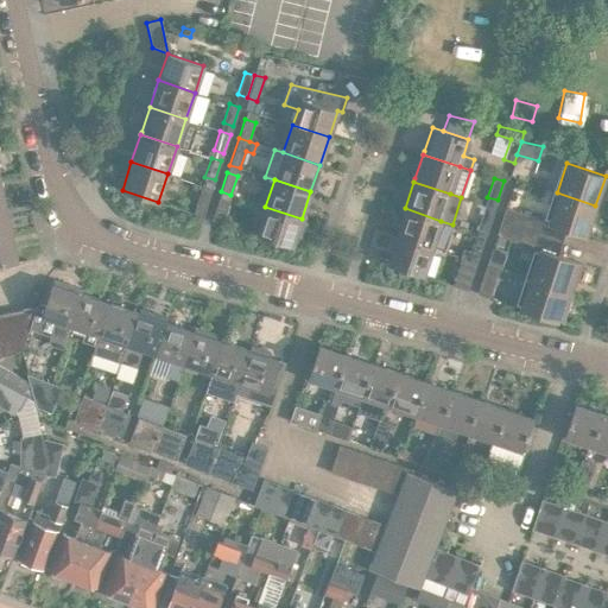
[(206,208),(211,189),(202,185),(196,204),(206,208)]
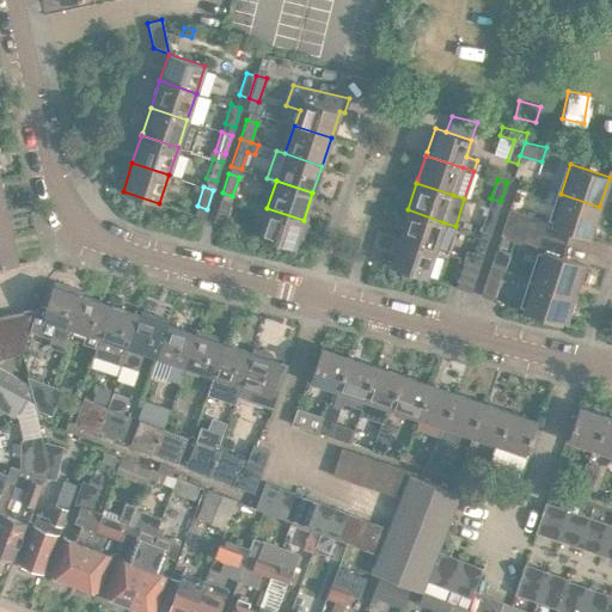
[(589,236),(598,212),(599,207),(561,194),(551,224),(589,236)]
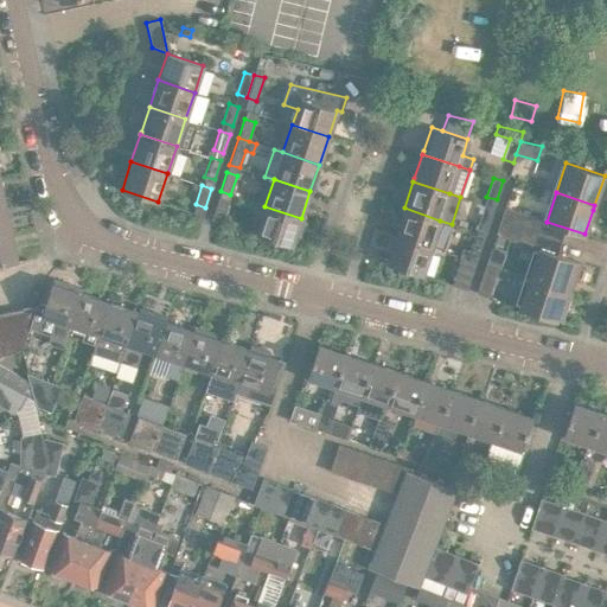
[(211,219),(212,219),(222,222),(228,203),(217,200),(211,219)]
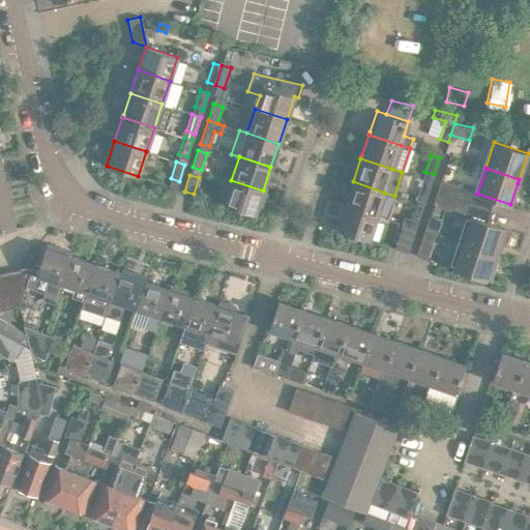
[(431,181),(422,178),(417,195),(425,198),(431,181)]
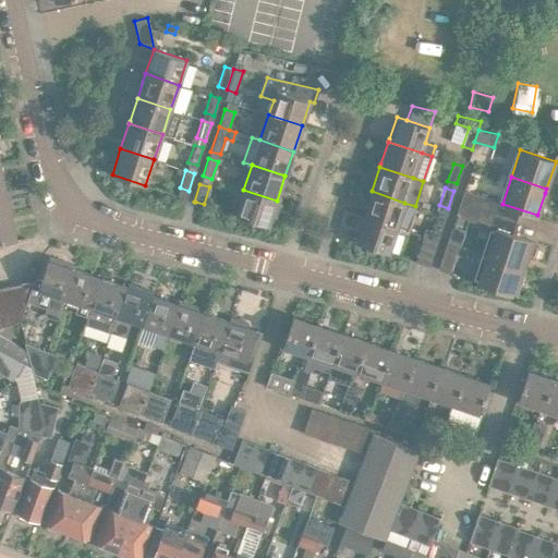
[(0,216),(10,214),(4,189),(0,190),(0,216)]
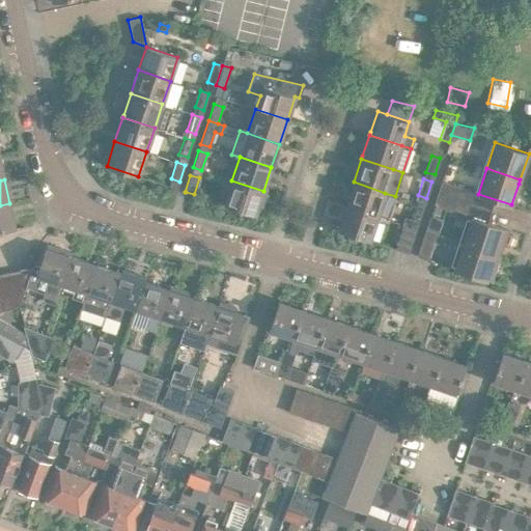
[(263,191),(231,180),(223,204),(255,215),(263,191)]
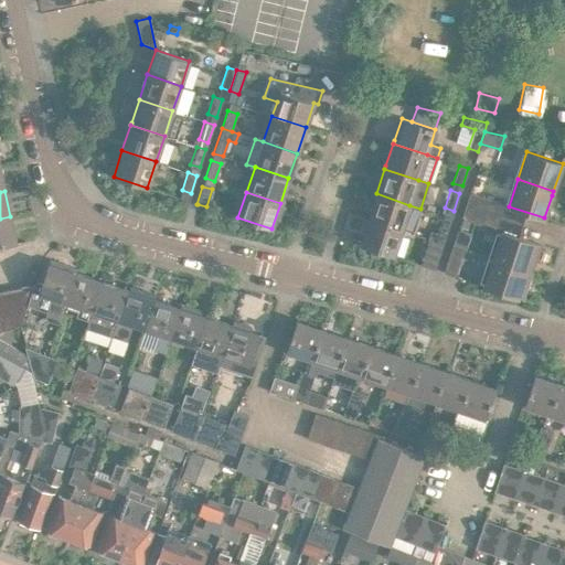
[(369,216),(368,219),(402,230),(409,205),(376,193),(369,216)]
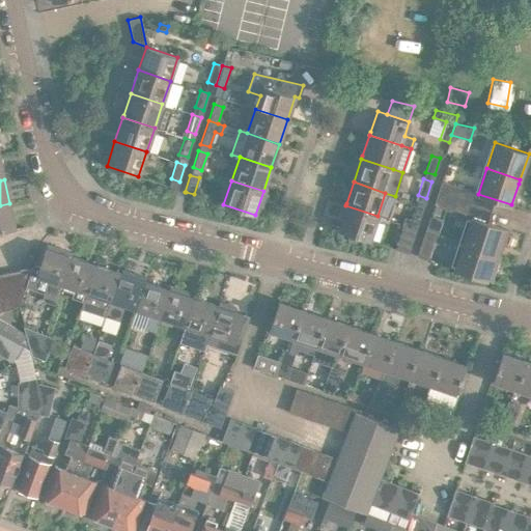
[(469,203),(473,192),(441,182),(437,193),(469,203)]
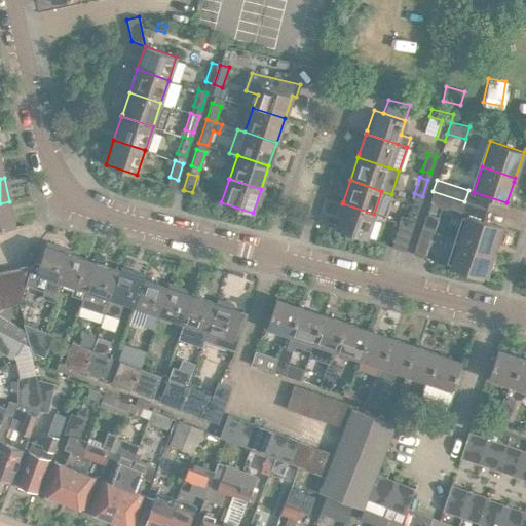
[(460,214),(464,201),(433,191),(428,203),(460,214)]
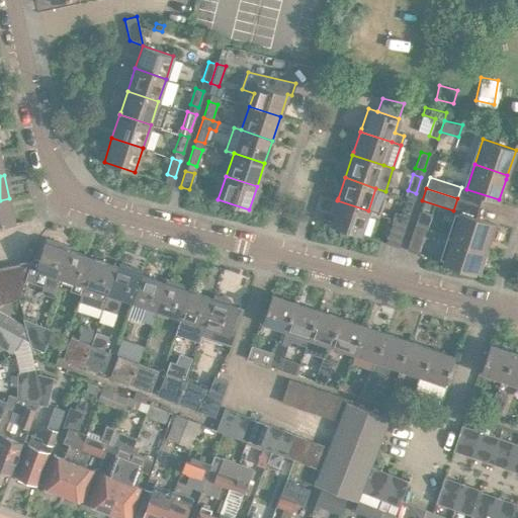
[(414,200),(405,197),(400,213),(408,217),(414,200)]
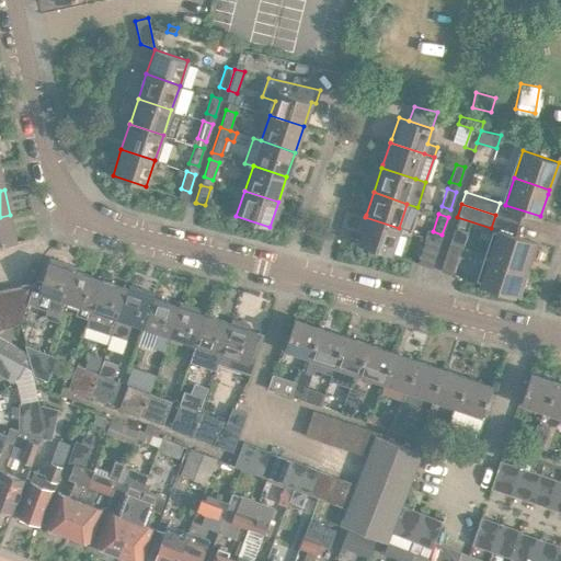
[(0,243),(15,241),(10,215),(0,217),(0,243)]
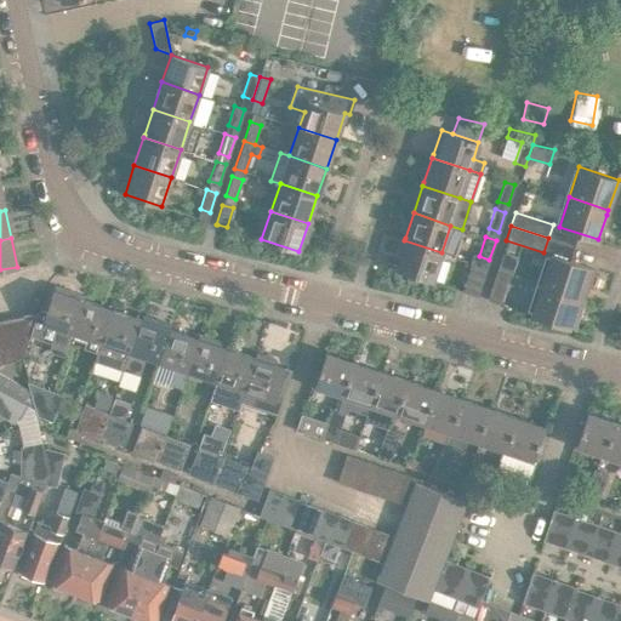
[(442,252),(404,240),(394,269),(432,281),(442,252)]
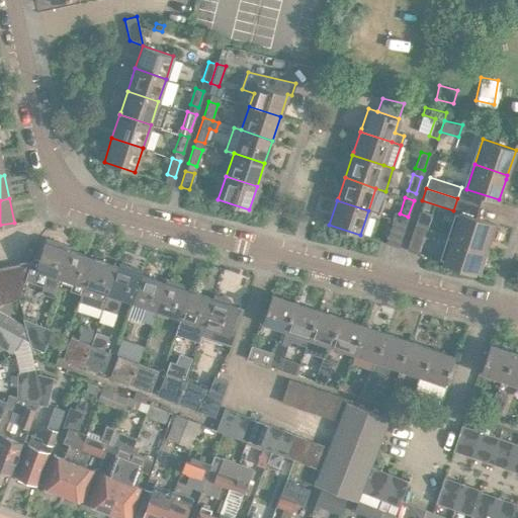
[(458,211),(450,237),(483,248),(486,239),(490,241),(496,225),(458,211)]
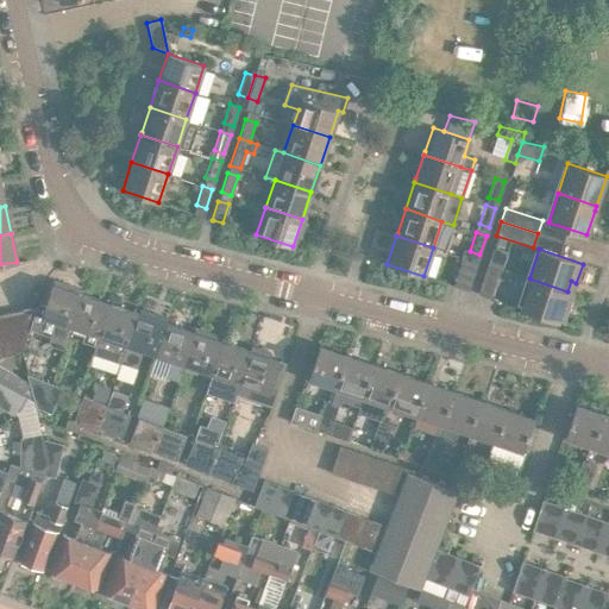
[(468,290),(471,282),(477,263),(460,257),(451,286),(468,290)]
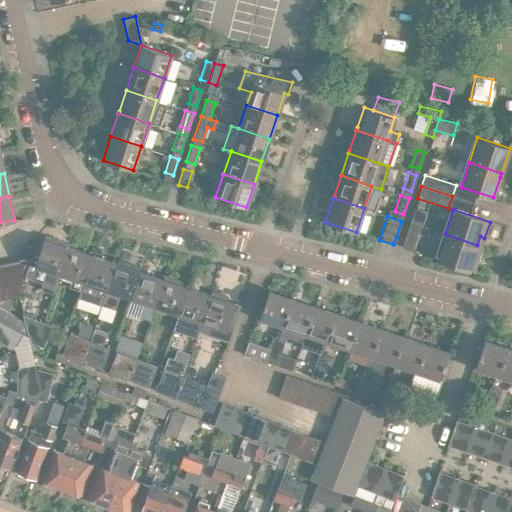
[(401,247),(413,251),(421,226),(409,222),(401,247)]
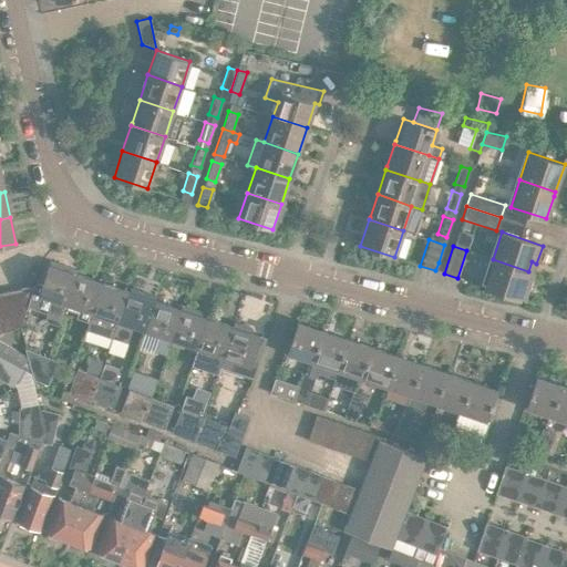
[(528,271),(493,259),(484,287),(524,300),(531,282),(526,280),(528,271)]
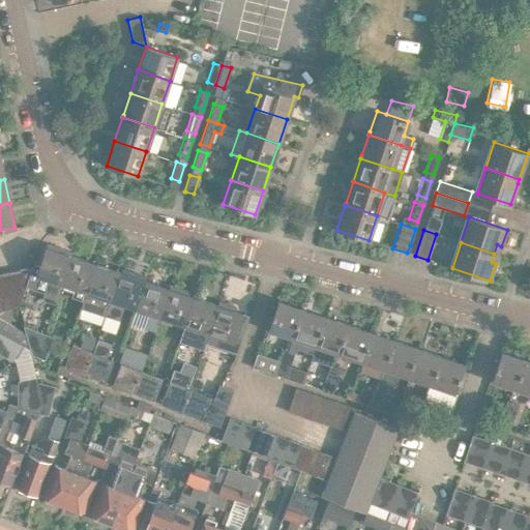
[(54,303),(61,283),(69,256),(60,253),(61,248),(47,243),(35,274),(51,280),(47,290),(43,292),(41,297),(43,300),(54,303)]
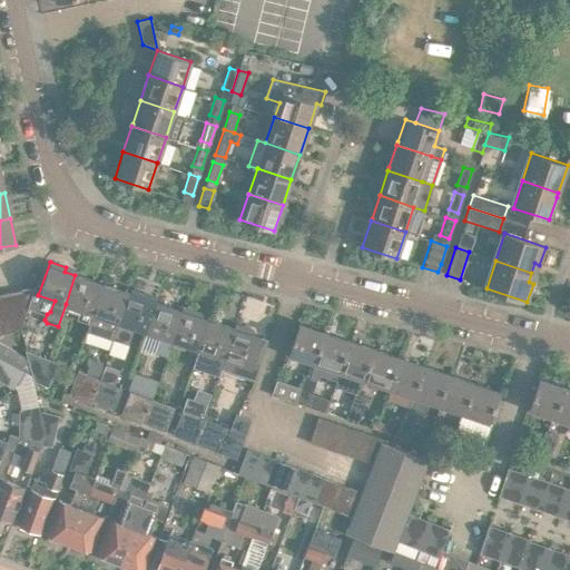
[(101,284),(75,275),(66,304),(79,308),(76,320),(88,323),(91,313),(101,284)]
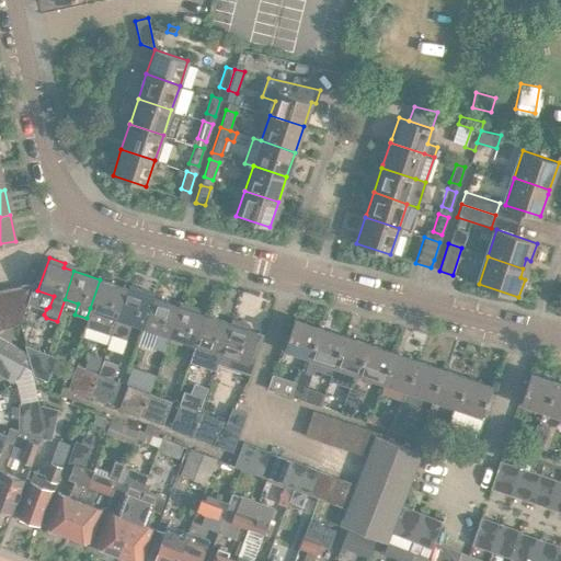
[(126,288),(100,279),(90,308),(87,318),(86,322),(112,331),(116,317),(126,288)]
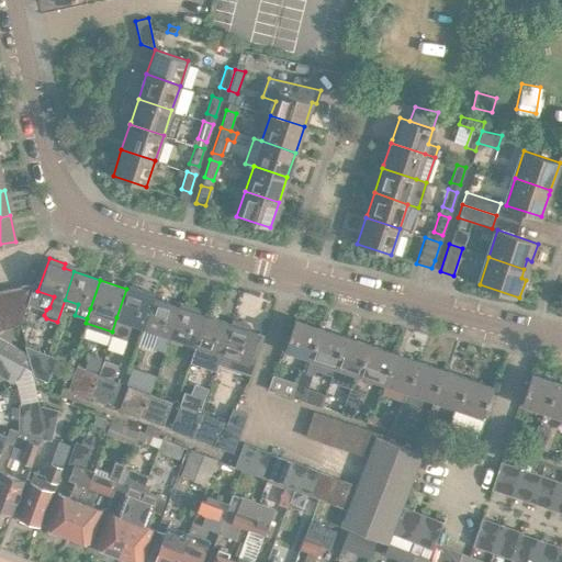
[(0,329),(19,325),(33,283),(0,289),(0,329)]
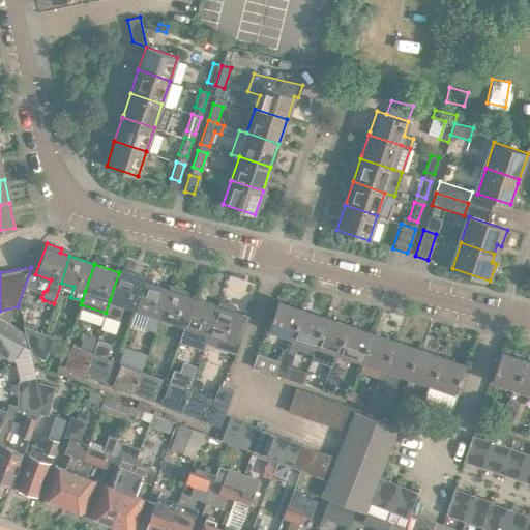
[(120,268),(119,272),(110,299),(106,313),(119,318),(123,304),(135,307),(144,281),(134,276),(135,273),(120,268)]
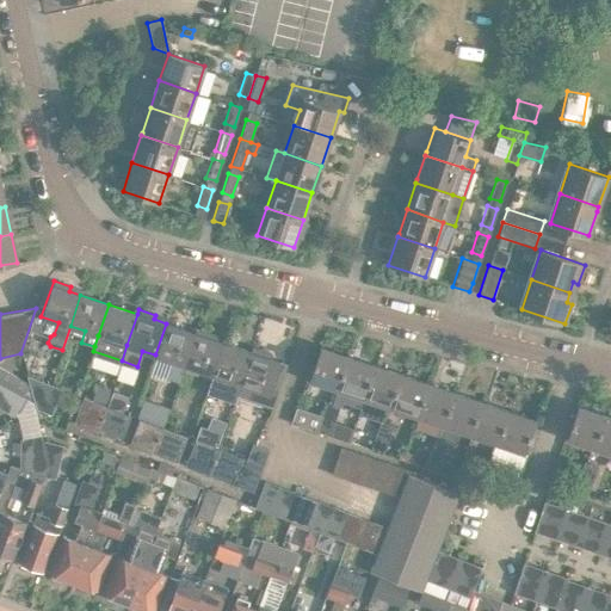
[(183,364),(193,332),(166,323),(155,355),(170,359),(165,376),(177,380),(183,364)]
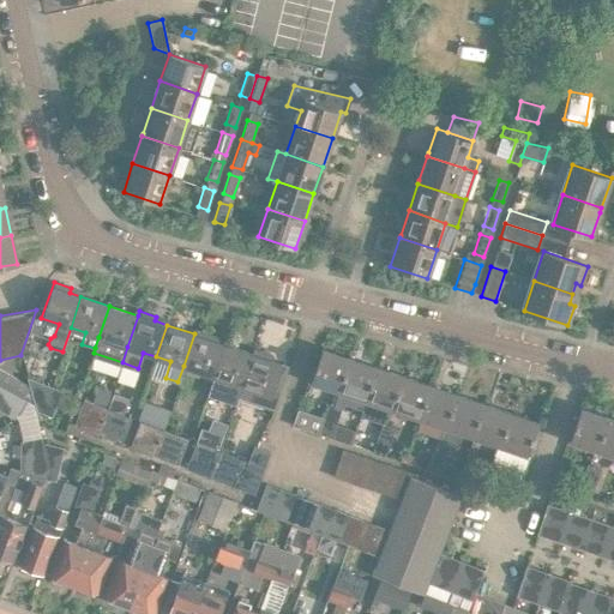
[(196,330),(194,333),(184,366),(212,375),(223,343),(211,339),(212,336),(196,330)]
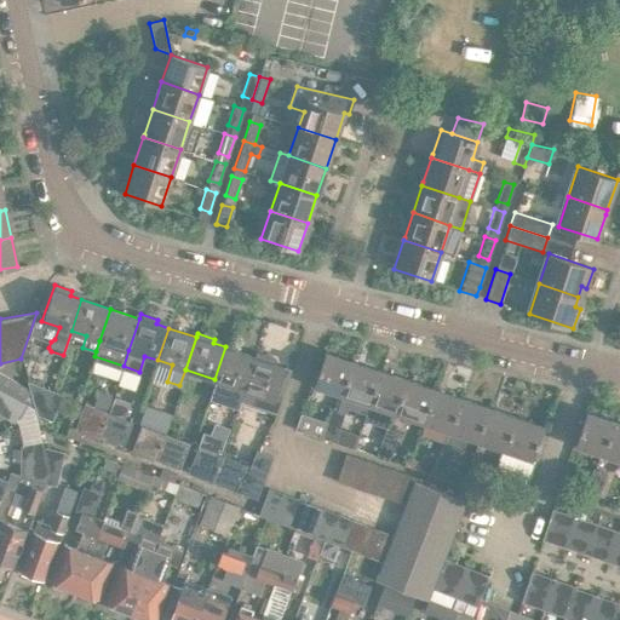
[(236,407),(242,389),(253,356),(225,346),(214,379),(208,397),(236,407)]
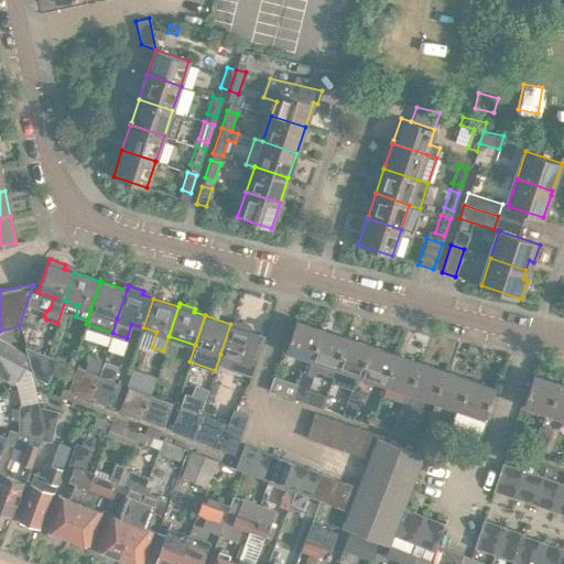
[(231,320),(230,324),(220,354),(236,358),(231,369),(251,375),(264,335),(248,329),(249,326),(231,320)]
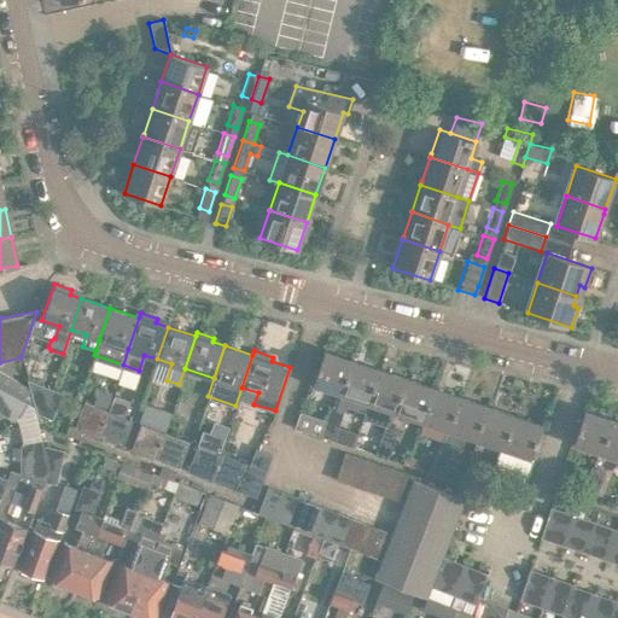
[(312,384),(340,394),(351,360),(324,350),(312,384)]
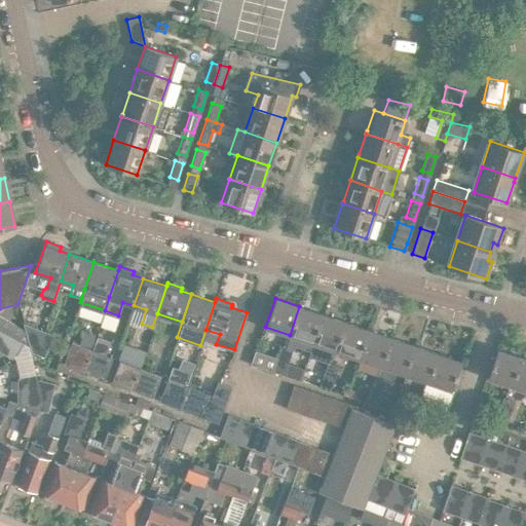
[(299,306),(290,335),(312,342),(323,314),(299,306)]
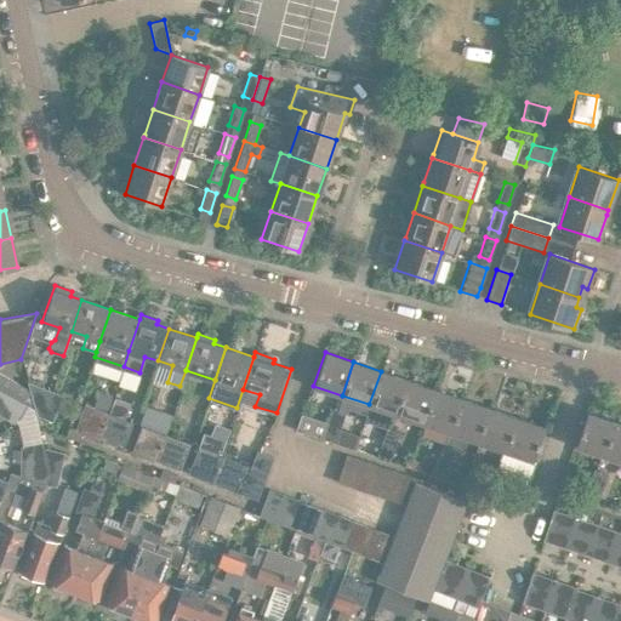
[(408,381),(381,371),(369,404),(397,414),(408,381)]
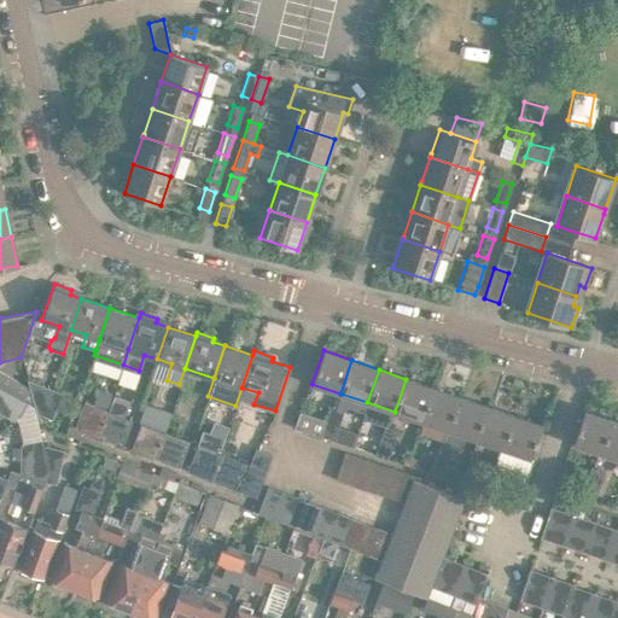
[(29,389),(0,372),(0,401),(21,413),(25,403),(22,402),(29,389)]
